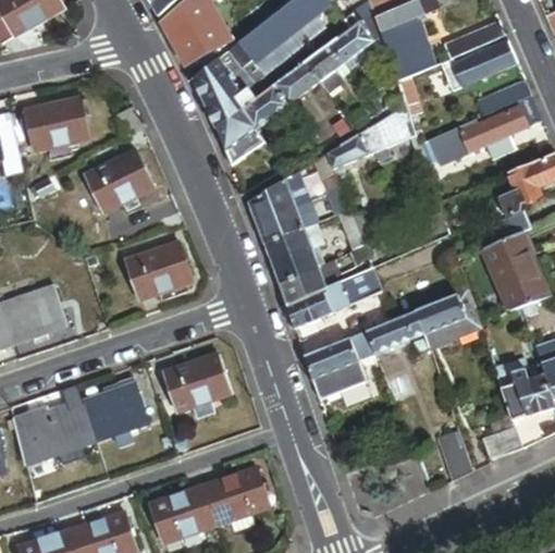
[(63,8),(58,0),(0,0),(0,41),(2,46),(63,8)]
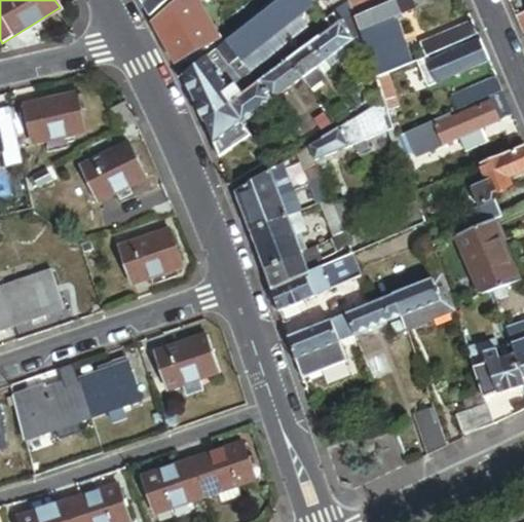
[(141,0),(149,13),(164,0),(141,0)]
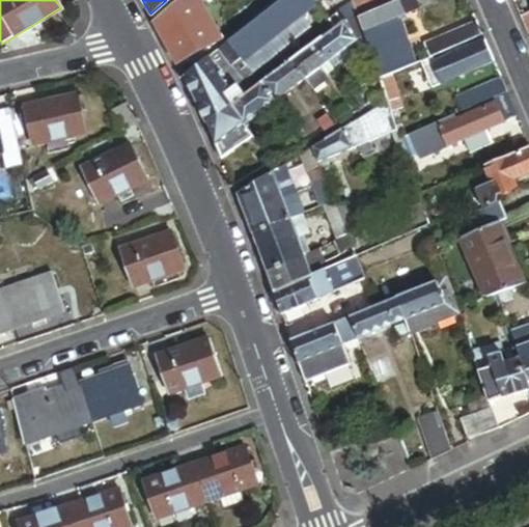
[(176,0),(154,20),(176,60),(220,36),(199,0),(176,0)]
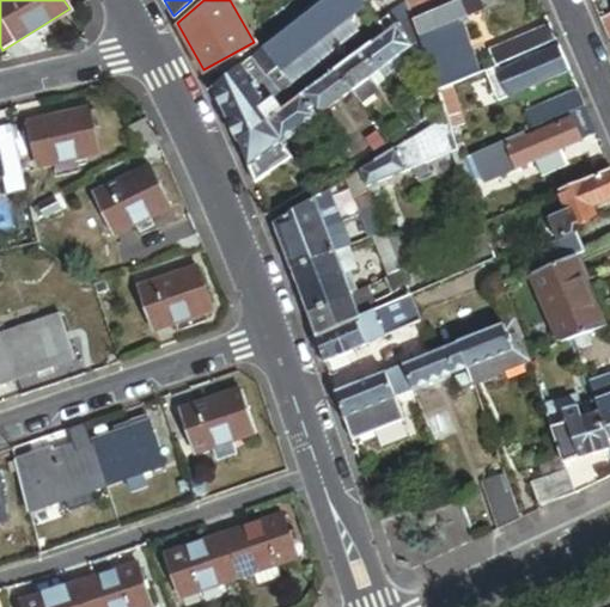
[(360,1),(359,0),(322,0),(211,85),(236,139),(263,120),(279,108),(270,97),(278,91),(264,73),(276,63),(288,80),(355,29),(345,14),(361,2),(360,1)]
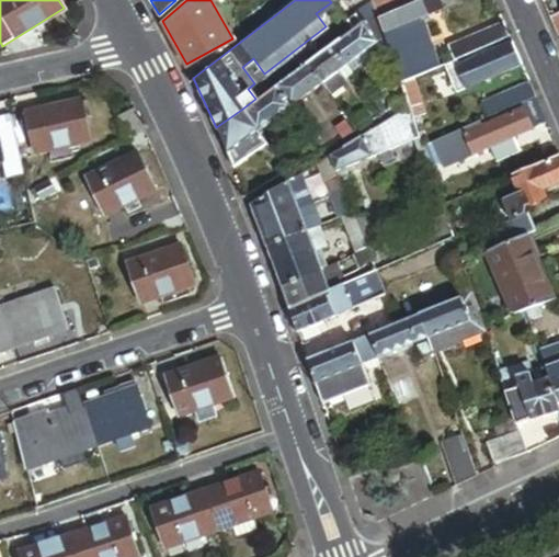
[(377,15),(409,2),(408,0),(372,0),(373,1),(375,10),(377,15)]
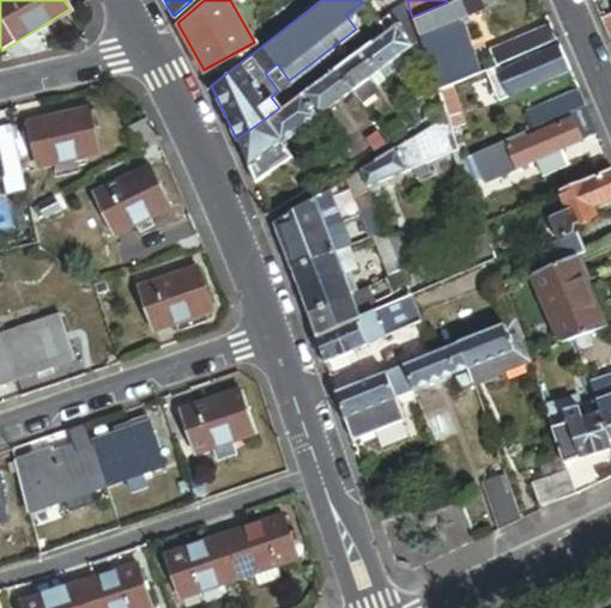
[(453,0),(447,2),(412,17),(418,36),(436,89),(449,84),(458,80),(439,24),(455,17),(467,12),(478,7),(476,0),(453,0)]
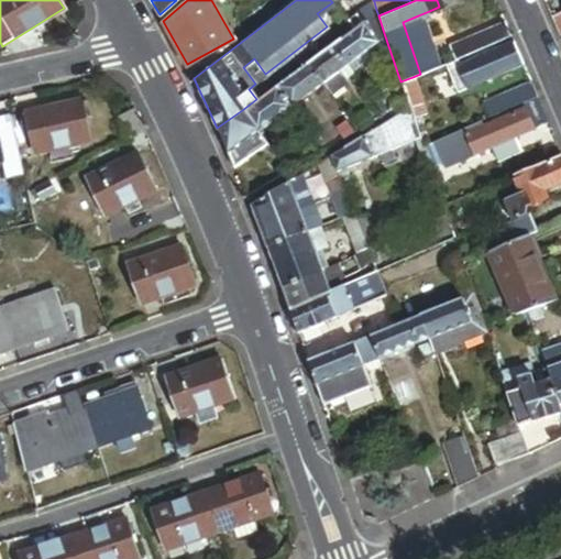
[(352,28),(376,10),(374,1),(347,21),(352,28)]
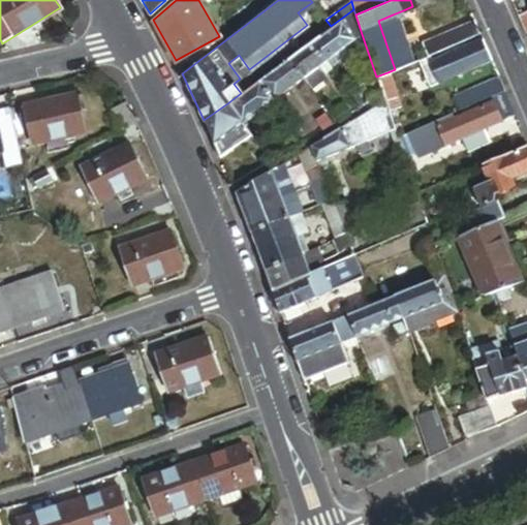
[(525,33),(526,31),(526,8),(517,13),(525,33)]
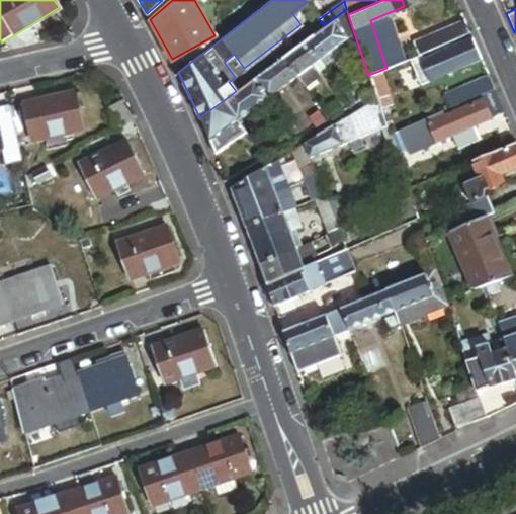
[(353,30),(348,14),(346,9),(324,25),(306,39),(319,58),(347,36),(347,35),(353,30)]
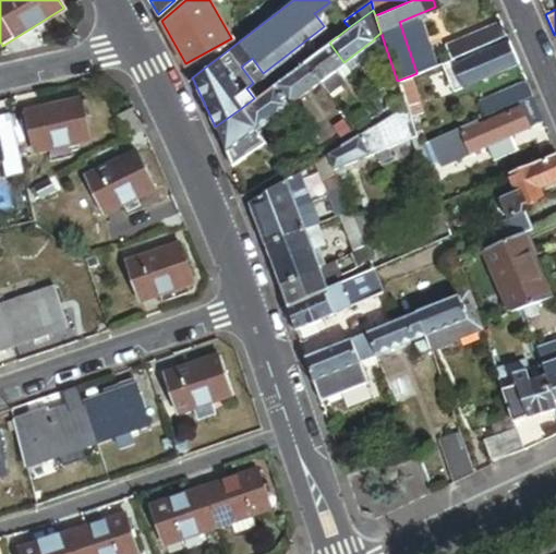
[(431,67),(437,63),(423,19),(427,16),(425,11),(414,15),(431,67)]
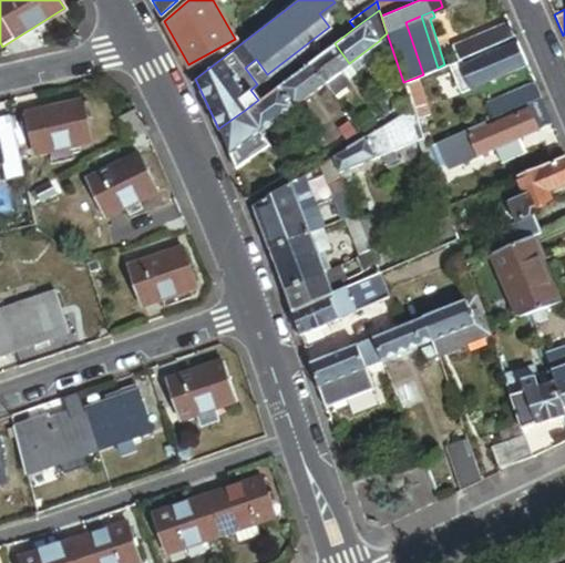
[(423,74),(438,68),(421,16),(406,22),(423,74)]
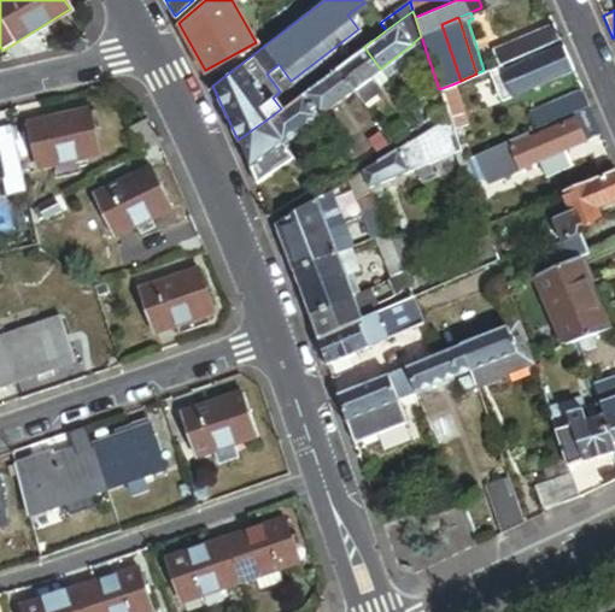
[(560,37),(554,22),(498,45),(505,62),(560,37)]
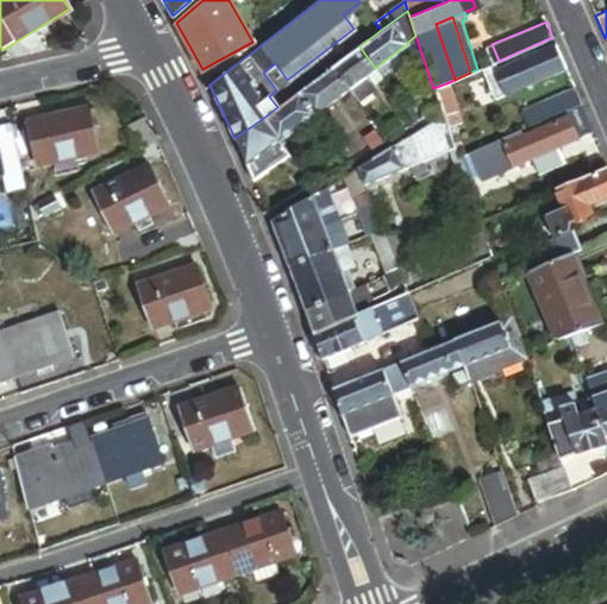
[(494,63),(481,68),(494,98),(565,67),(556,44),(496,69),(494,63)]
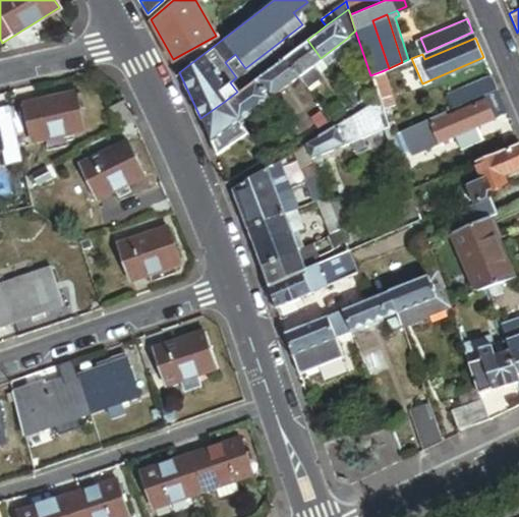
[(416,40),(422,54),(426,52),(420,38),(416,40)]
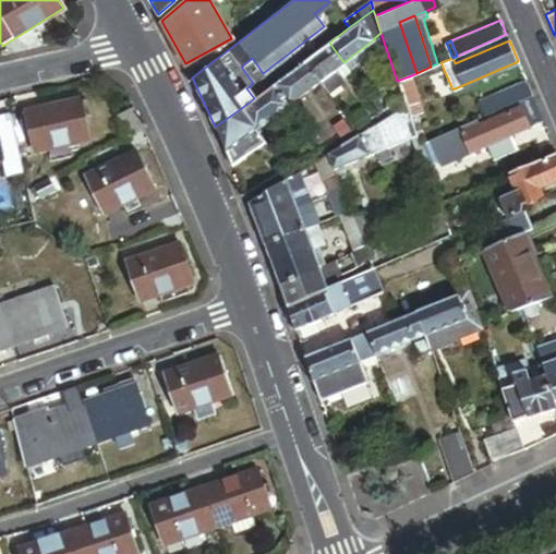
[(343,62),(329,43),(304,61),(318,80),(327,92),(343,80),(340,75),(335,69),(343,62)]
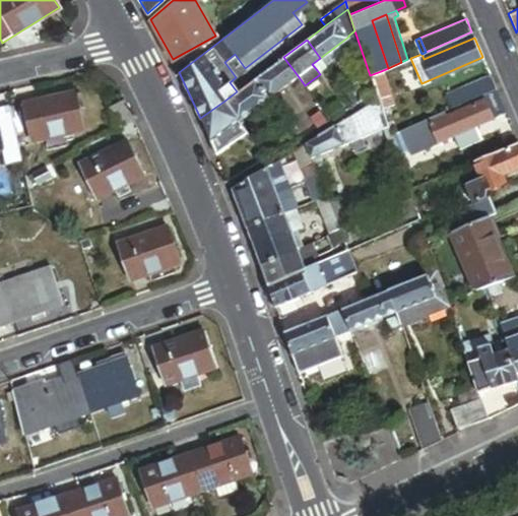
[(297,74),(283,57),(254,78),(267,97),(297,74)]
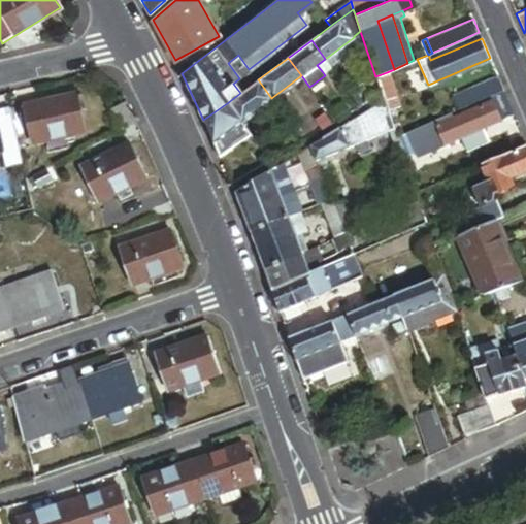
[(330,65),(325,59),(317,65),(322,71),(330,65)]
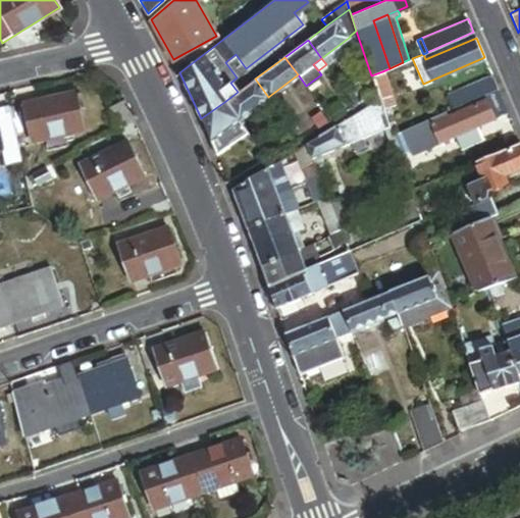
[(394,105),(382,71),(371,75),(374,84),(378,95),(383,109),(394,105)]
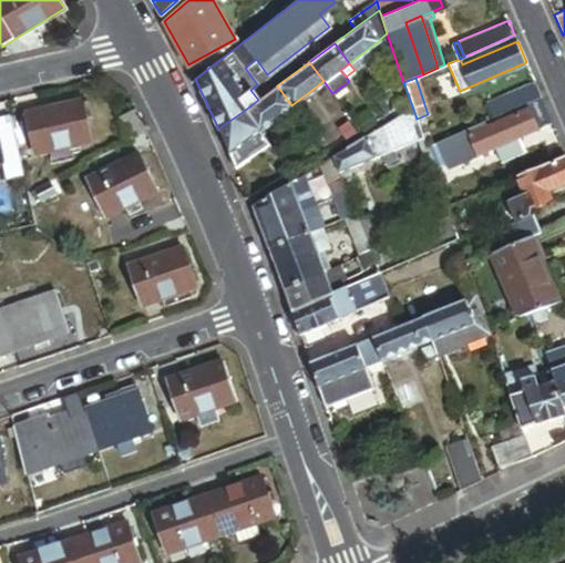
[(541,95),(534,82),(488,102),(493,115),(525,102),(541,95)]
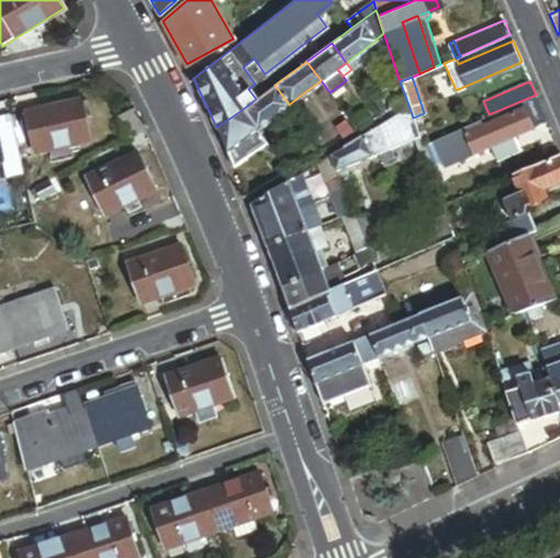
[(256,99),(242,110),(256,129),(289,104),(275,85),(256,99)]
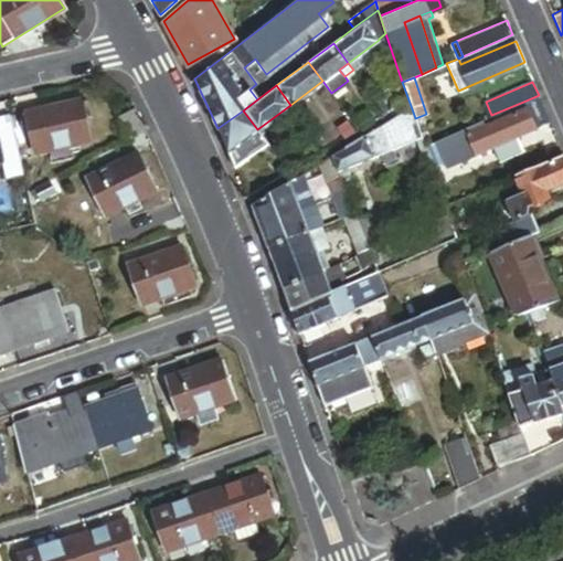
[(410,103),(405,91),(390,99),(397,112),(410,103)]
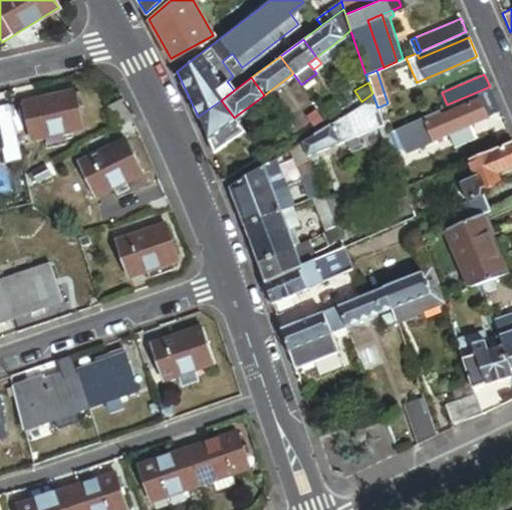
[(500,110),(490,86),(476,92),(478,97),(479,97),(487,115),(500,110)]
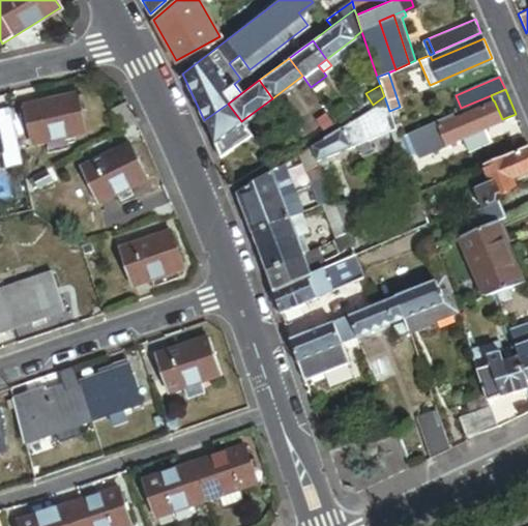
[(84,133),(76,93),(23,105),(32,144),(84,133)]
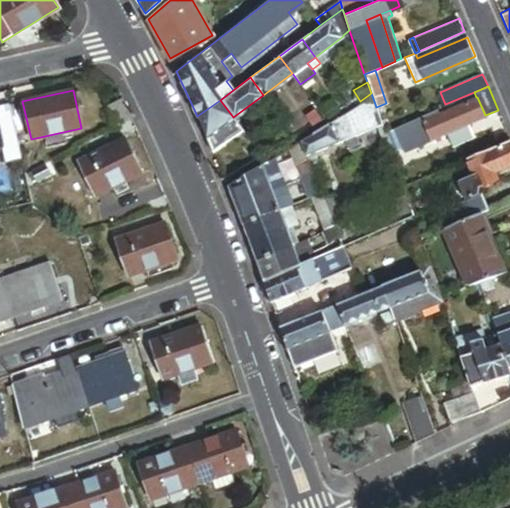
[(360,101),(298,139),(303,153),(381,121),(376,107),(371,93),(360,101)]
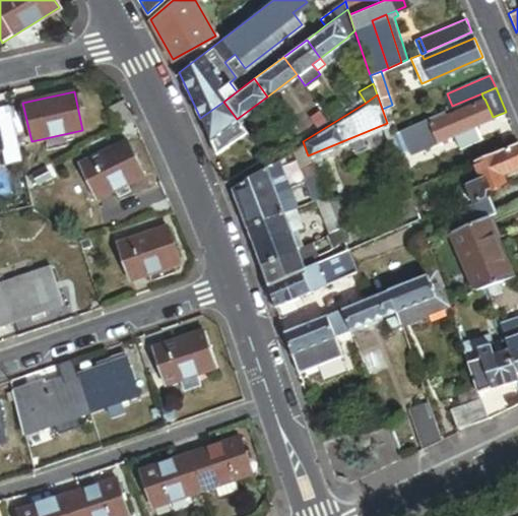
[(320,106),(328,118),(340,110),(332,97),(320,106)]
